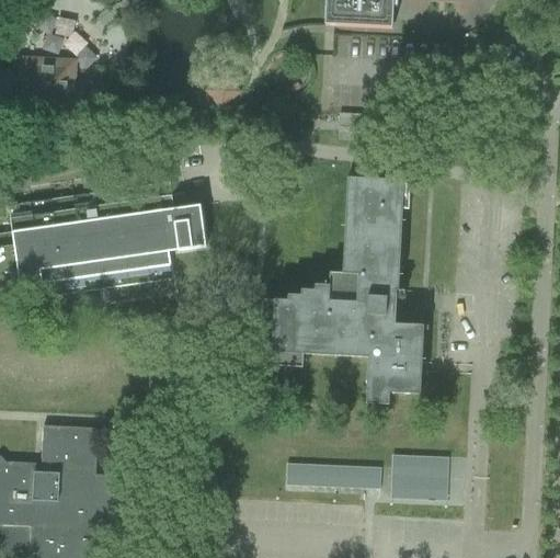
[(327,0),(327,24),(350,25),(393,27),(395,0),(327,0)]
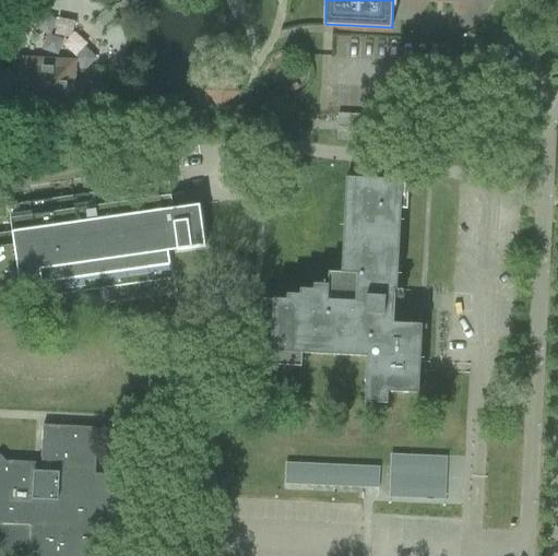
[(10,94),(19,94),(23,95),(23,98),(31,107),(60,109),(70,101),(71,71),(62,62),(34,60),(24,69),(24,72),(11,72),(11,70),(0,69),(0,95),(10,96),(10,94)]
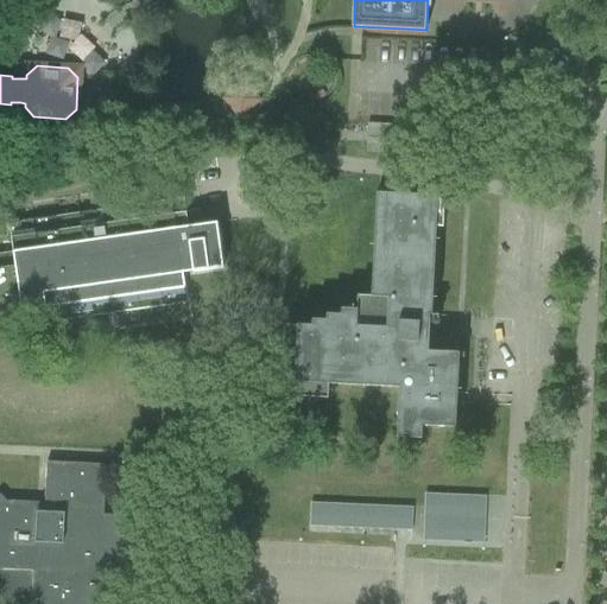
[(219,95),(239,115),(259,95),(239,75),(219,95)]
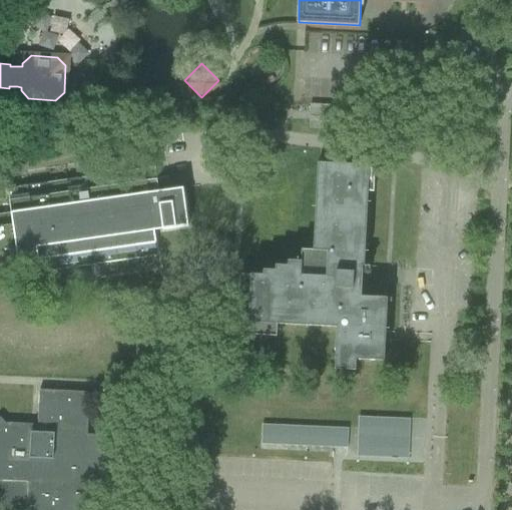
[(313,101),(312,125),(354,125),(354,102),(313,101)]
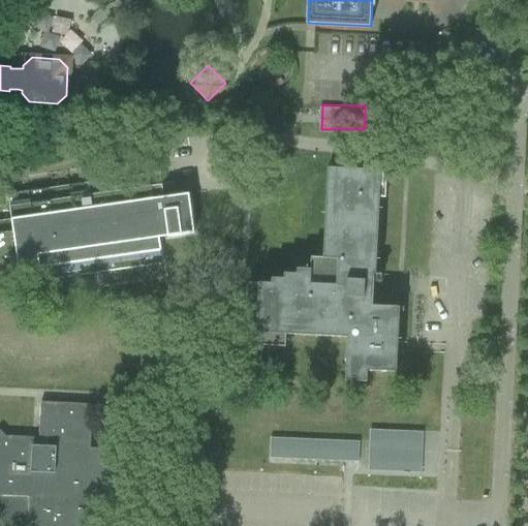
[(271,281),(247,280),(246,305),(257,306),(255,344),(285,345),(286,333),(347,336),(346,368),(396,371),(400,306),(373,304),(374,272),(376,272),(380,194),(385,194),(386,168),(328,165),(323,255),(311,254),(310,267),(297,266),(297,272),(284,271),(284,277),(272,276),(271,281)]
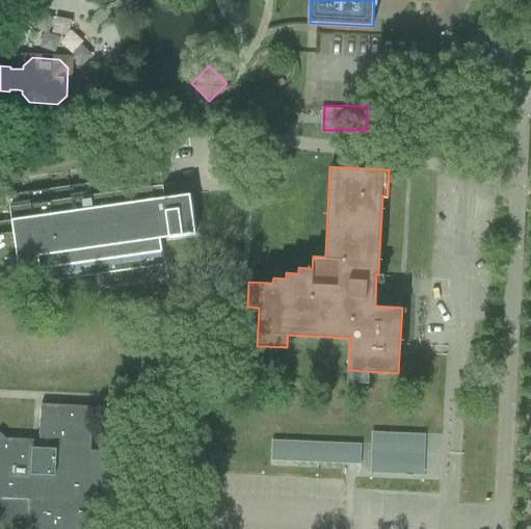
[(7,232),(0,233),(0,298),(18,296),(16,284),(34,282),(36,294),(159,276),(156,250),(191,246),(185,207),(160,210),(156,185),(3,207),(7,232)]
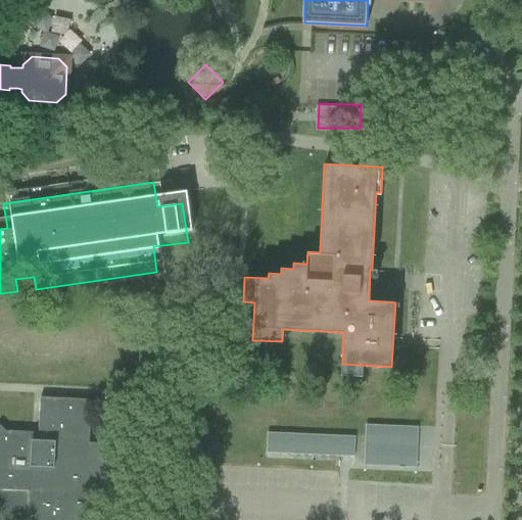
[(0,487),(12,488),(10,519),(95,519),(97,492),(112,493),(113,479),(114,454),(103,441),(90,440),(92,397),(41,395),(39,430),(6,429),(1,423),(0,423),(0,487)]
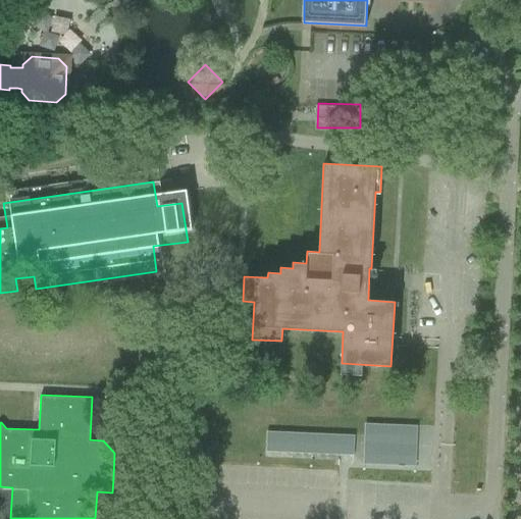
[(419,462),(420,421),(367,420),(366,461),(419,462)]
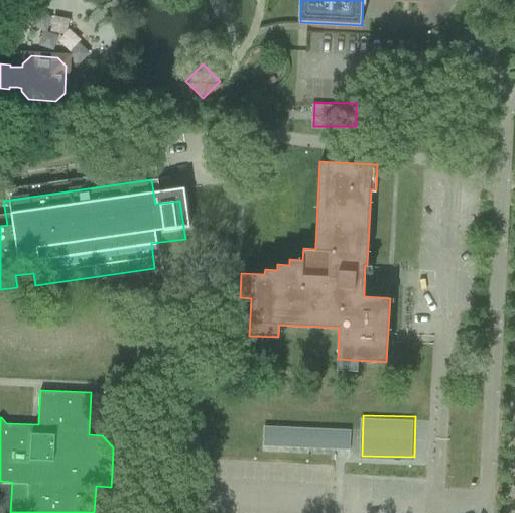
[(264,424),(263,444),(350,449),(350,443),(350,428),(264,424)]
